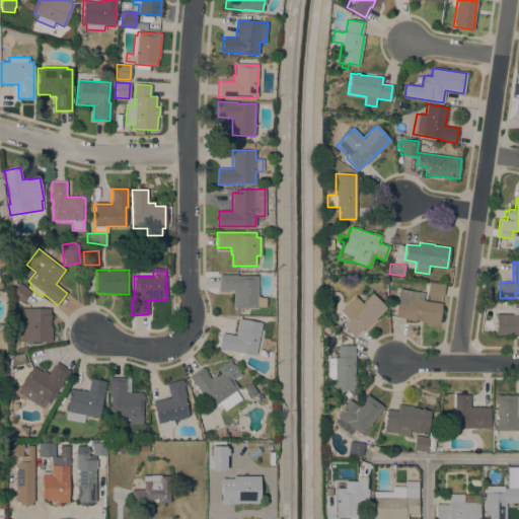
[(257,307),(234,308),(233,290),(219,290),(219,275),(237,275),(238,276),(257,276),(257,307)]
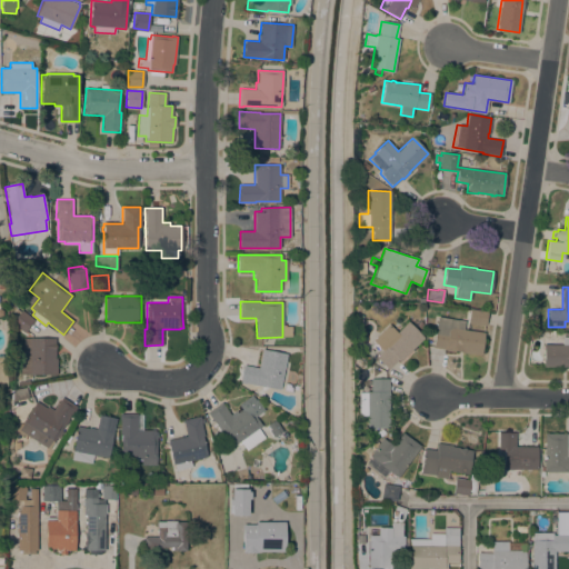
[(35,320),(25,332),(12,322),(21,310),(35,320)]
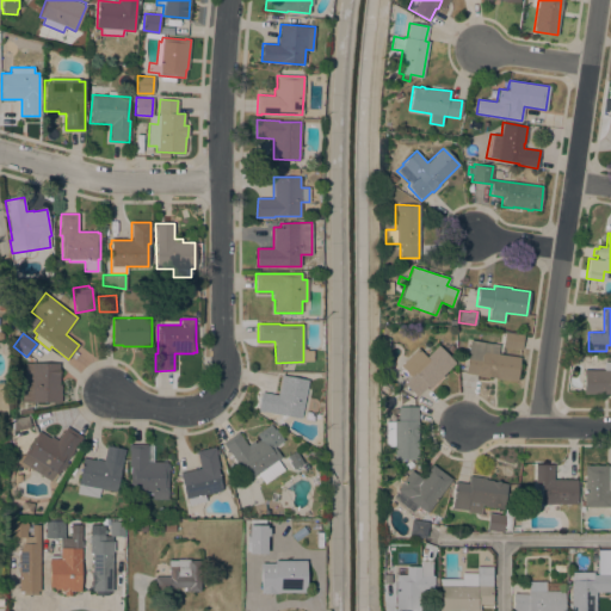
[(524,335),(522,350),(503,346),(504,333),(524,335)]
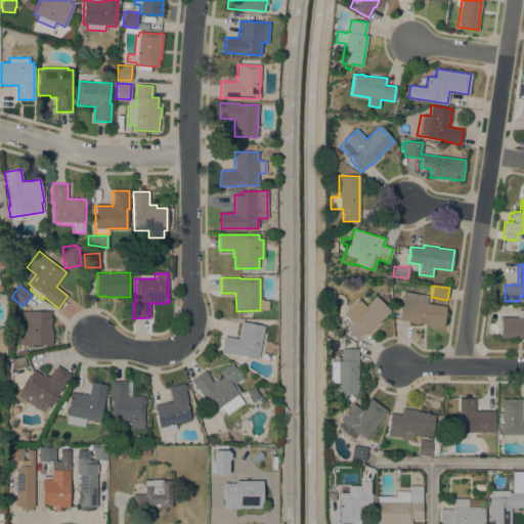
[(419,322),(419,324),(410,322),(410,321),(398,320),(402,292),(428,296),(427,303),(446,306),(443,326),(419,322)]
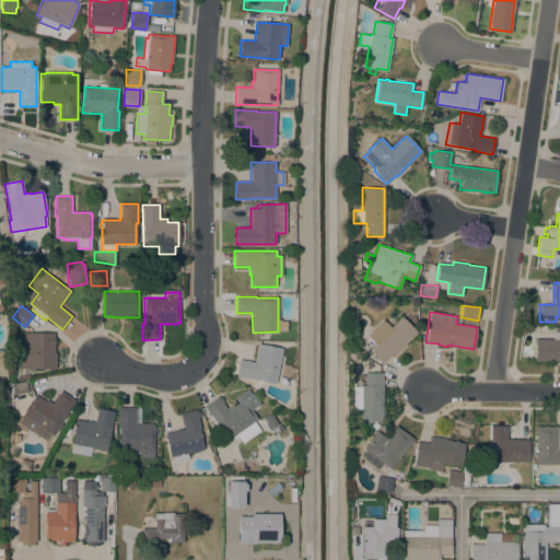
[(356,323),(347,323),(347,314),(356,314),(356,323)]
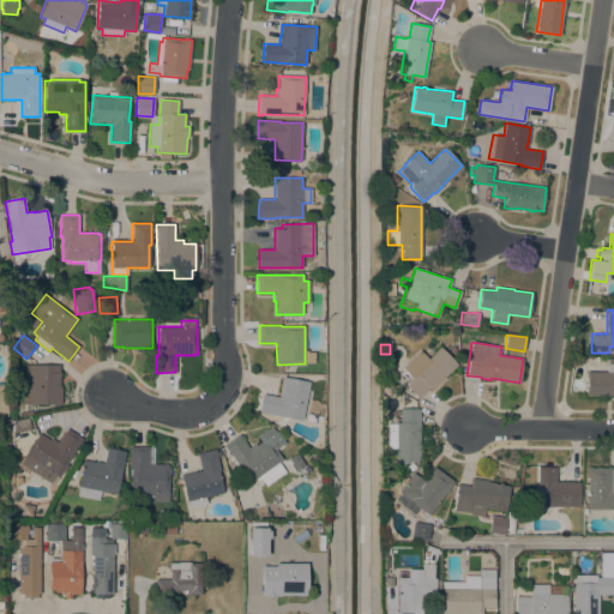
[(452,345),(458,350),(453,355),(449,349),(452,345)]
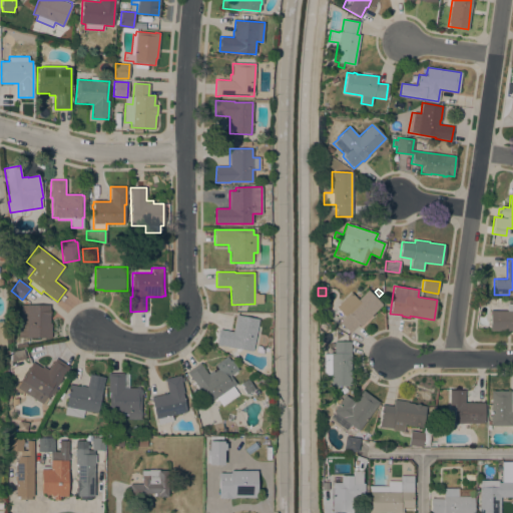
[(361,326),(359,324),(350,333),(339,322),(346,316),(337,306),(350,293),(357,301),(368,290),(382,305),(361,326)]
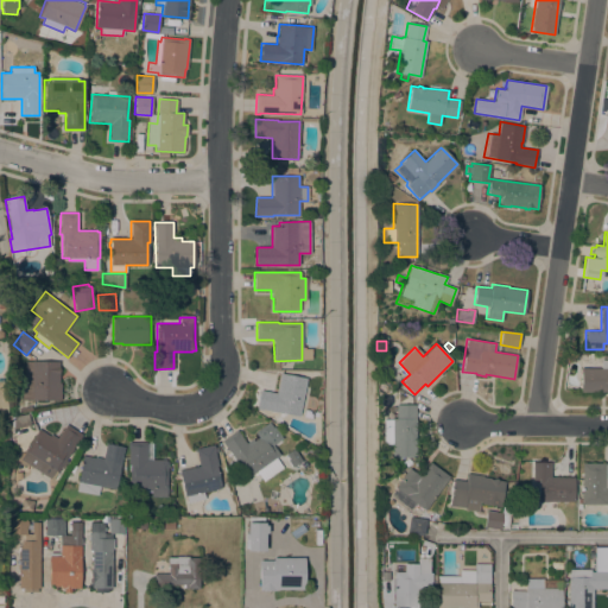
[(32,360),(58,361),(58,382),(61,382),(61,399),(32,399),(32,360)]
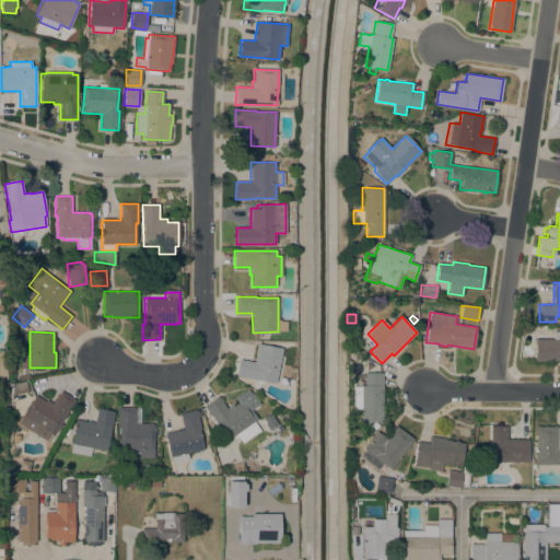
[(553,339),(553,331),(559,331),(559,361),(535,361),(535,339),(553,339)]
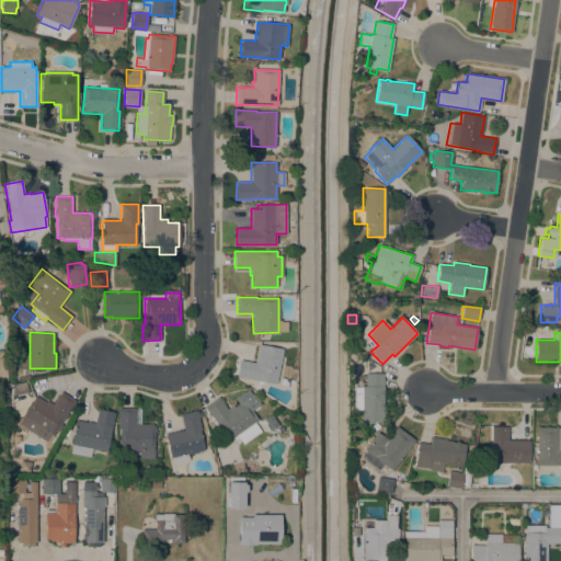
[(276,384),(237,376),(240,359),(254,363),(259,344),(283,348),(276,384)]
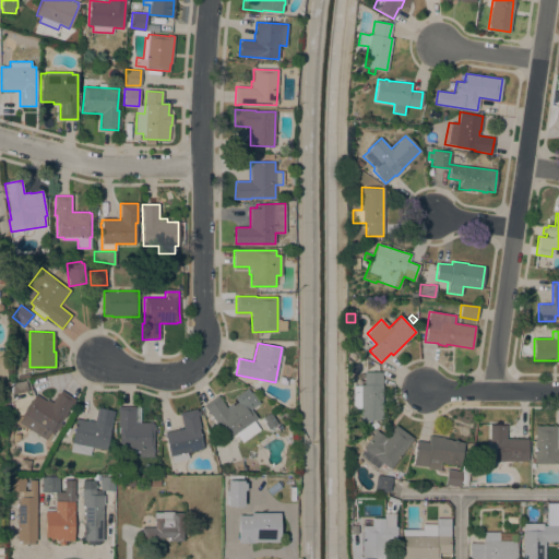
[(364,371),(382,371),(381,420),(360,420),(360,408),(352,408),(352,384),(361,384),(361,380),(360,378),(360,373),(364,373),(364,371)]
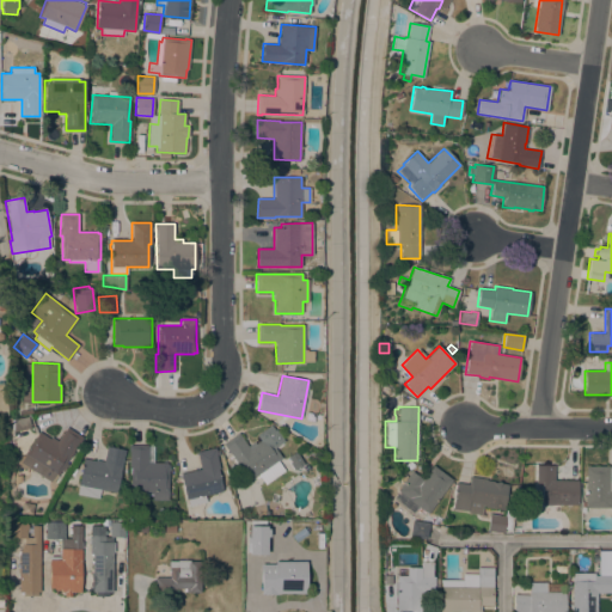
[(28,416),(30,428),(13,432),(13,418),(28,416)]
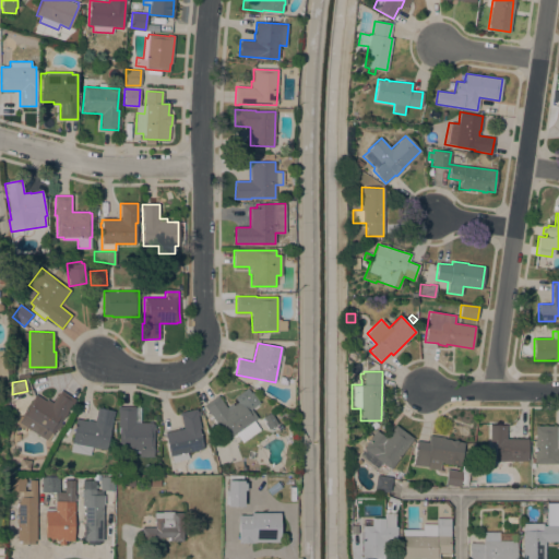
[(46,401),(47,399),(52,403),(61,390),(75,400),(60,423),(62,424),(58,430),(56,428),(48,441),(18,421),(35,394),(46,401)]
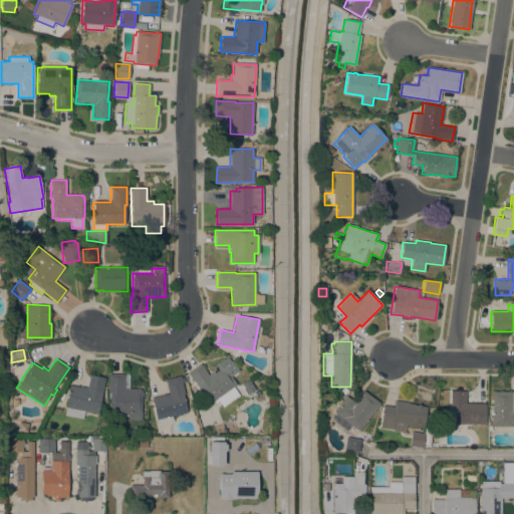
[(187,372),(200,363),(208,374),(214,370),(215,372),(224,365),(237,383),(233,387),(239,395),(223,407),(217,399),(210,404),(187,372)]
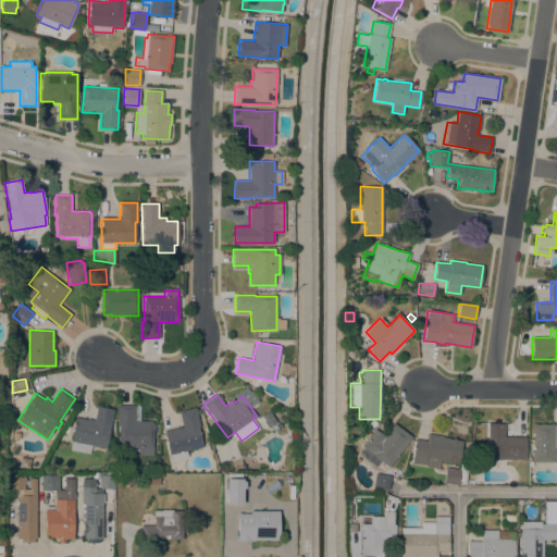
[(152,455),(138,455),(138,450),(119,450),(119,424),(118,424),(118,405),(135,405),(135,406),(140,406),(139,421),(152,421),(152,422),(153,422),(152,455)]
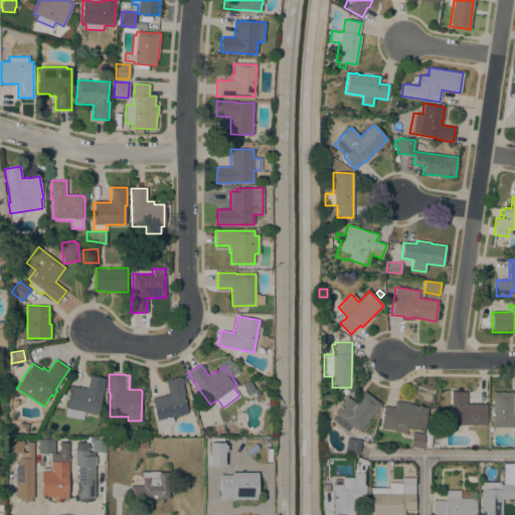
[(84,411),(83,419),(64,415),(66,408),(65,408),(69,385),(80,387),(87,388),(90,375),(105,378),(98,414),(84,411)]
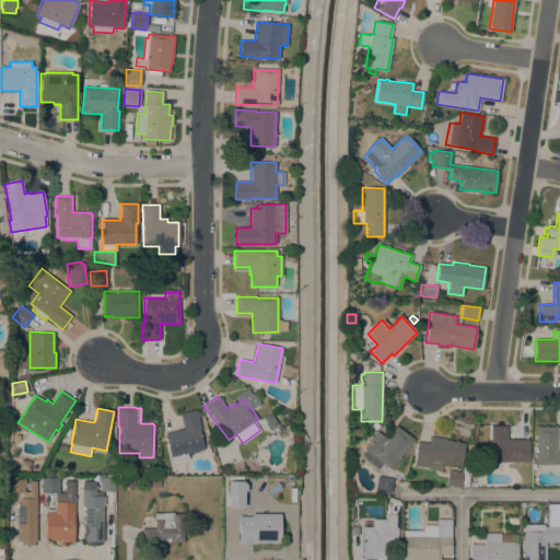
[(184,429),(181,412),(197,409),(200,429),(199,429),(203,450),(187,453),(188,461),(173,464),(171,456),(170,457),(165,432),(184,429)]
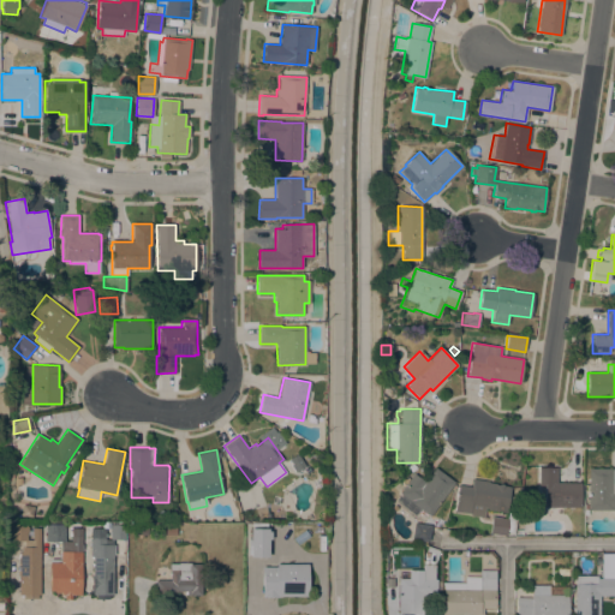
[(305,465),(296,472),(291,465),(292,464),(290,459),(298,454),(305,465)]
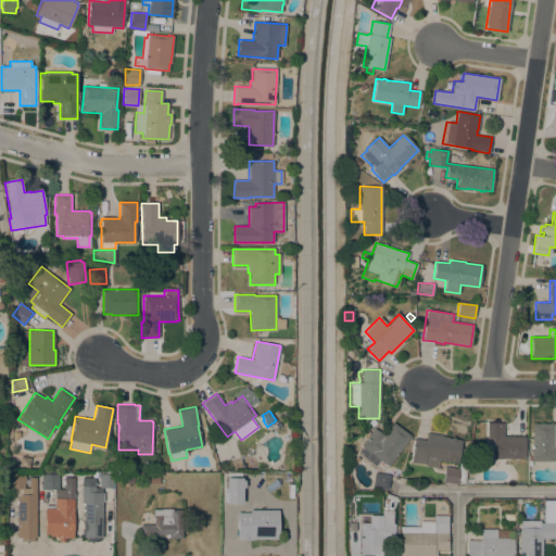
[(411,436),(389,466),(379,459),(375,466),(356,453),(362,446),(361,445),(374,428),(383,436),(393,422),(411,436)]
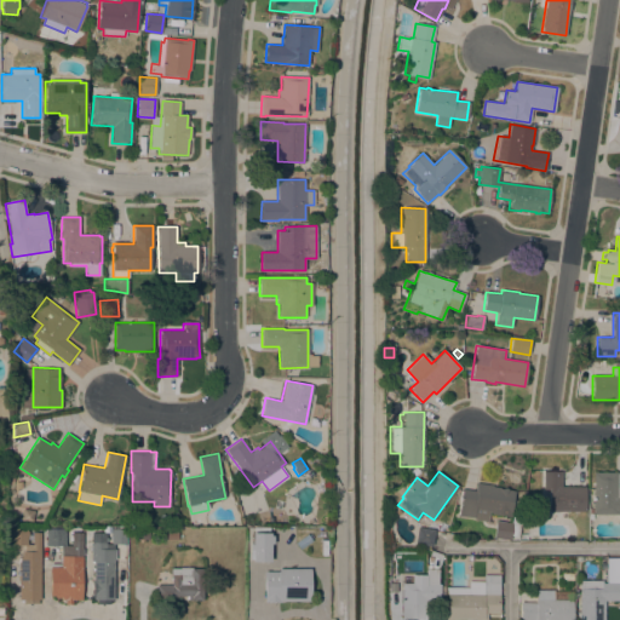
[(568,511),(568,518),(549,518),(549,511),(549,489),(543,489),(543,471),(562,471),(562,487),(585,487),(585,511),(568,511)]
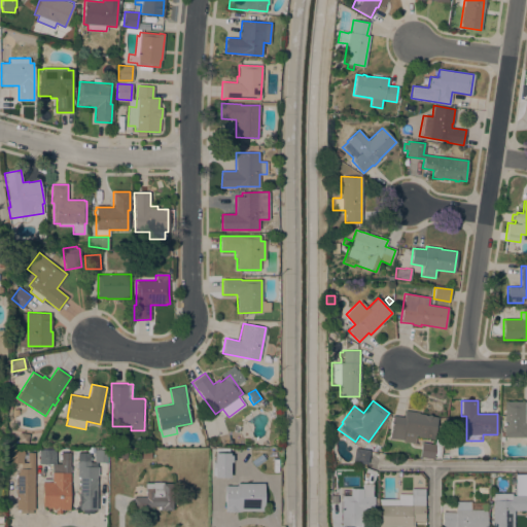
[(63,410),(58,407),(61,401),(66,405),(63,410)]
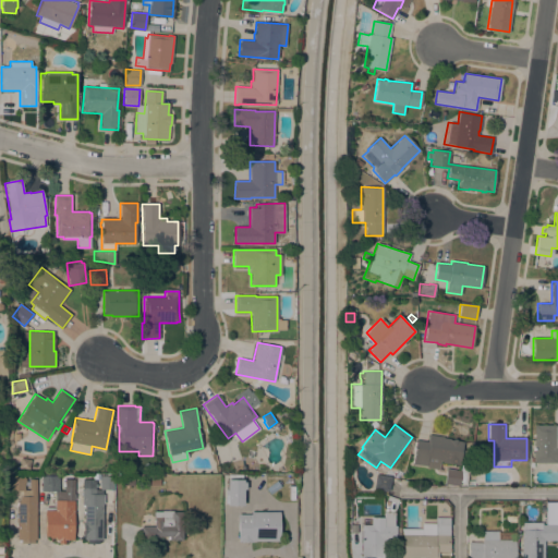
[(557,462),(533,462),(534,425),(555,425),(557,425),(557,462)]
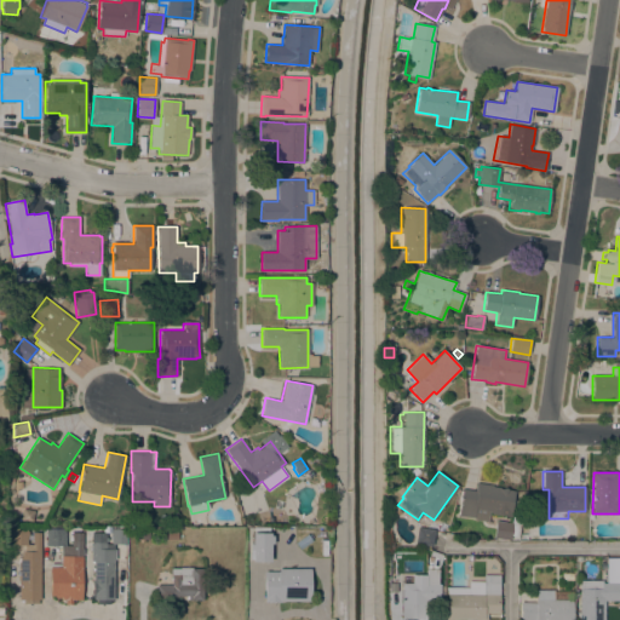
[(492,486),(492,487),(514,489),(511,511),(510,517),(491,514),(491,511),(488,511),(487,522),(475,520),(475,518),(458,516),(461,488),(475,491),(476,483),(492,486)]
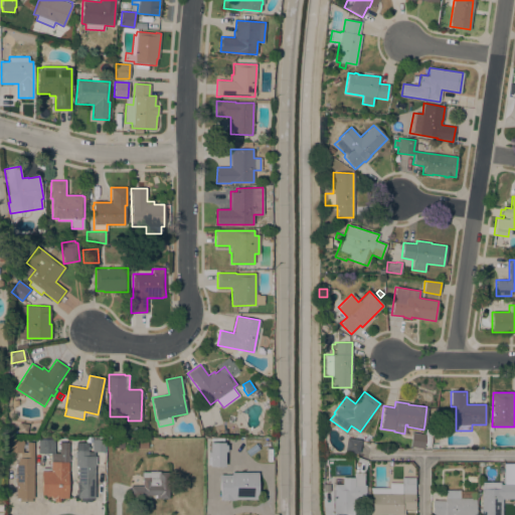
[(436,416),(435,423),(427,422),(427,415),(436,416)]
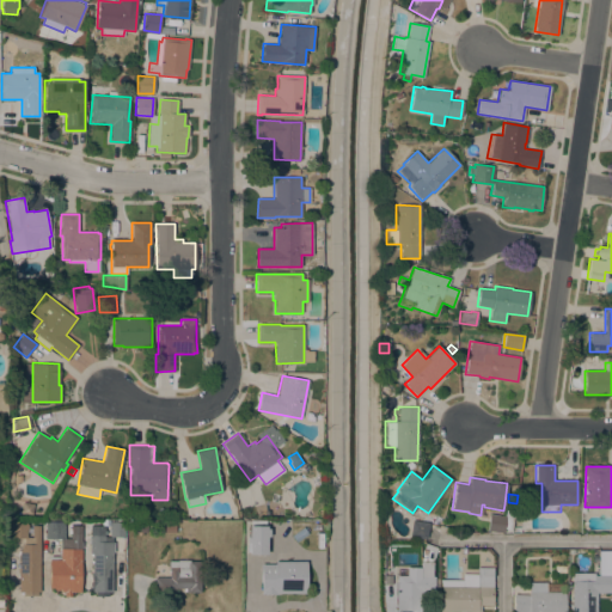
[(506,516),(503,532),(487,530),(489,514),(506,516)]
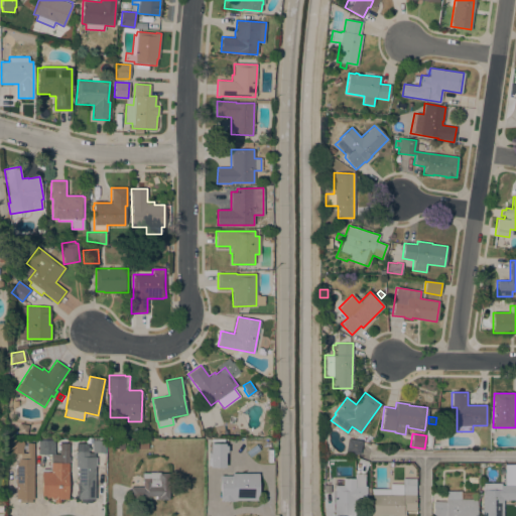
[(8,438),(22,438),(22,453),(8,453),(8,438)]
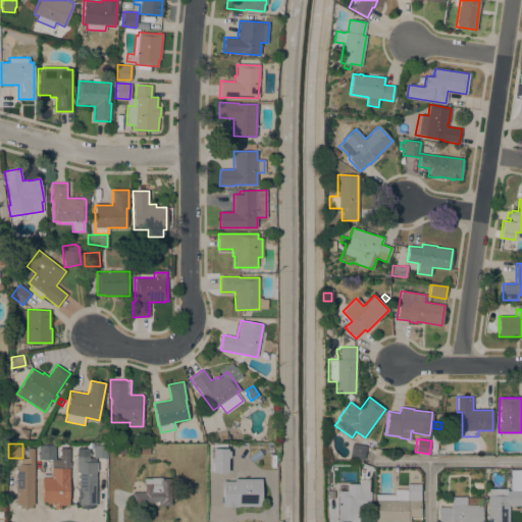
[(226,448),(227,448),(227,451),(229,451),(229,458),(227,458),(227,473),(213,472),(213,463),(210,463),(210,459),(212,459),(212,449),(214,449),(214,446),(214,444),(226,444),(226,446),(226,448)]
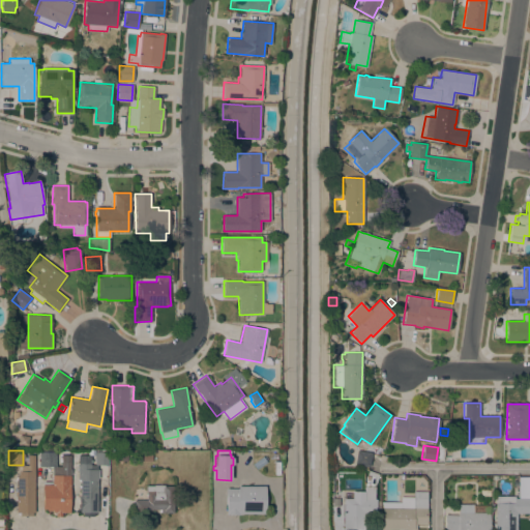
[(372,452),(369,467),(354,465),(356,450),(372,452)]
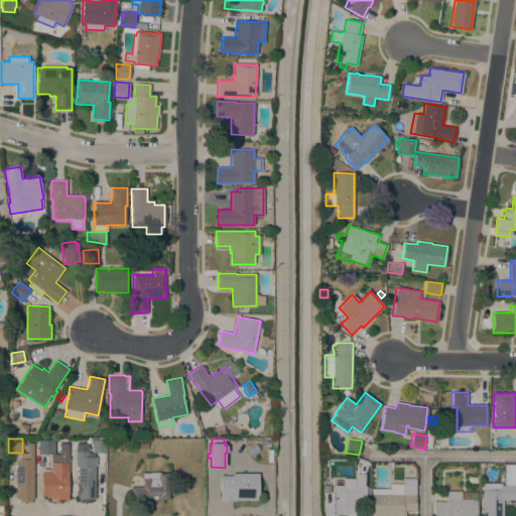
[(38,454),(38,439),(54,439),(54,454),(58,454),(58,442),(69,442),(68,499),(59,499),(59,502),(54,502),(54,496),(52,496),(52,497),(45,497),(45,496),(41,495),(41,472),(50,472),(51,454),(38,454)]
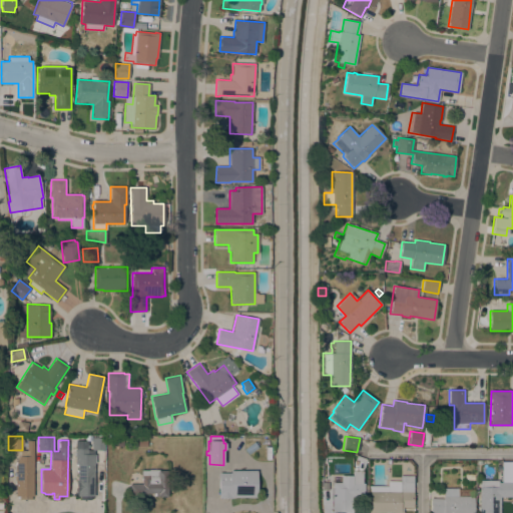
[(103,454),(100,454),(100,450),(93,450),(93,454),(94,454),(94,496),(77,496),(77,464),(75,464),(75,447),(92,447),(92,444),(83,444),(83,438),(104,438),(104,450),(103,450),(103,454)]
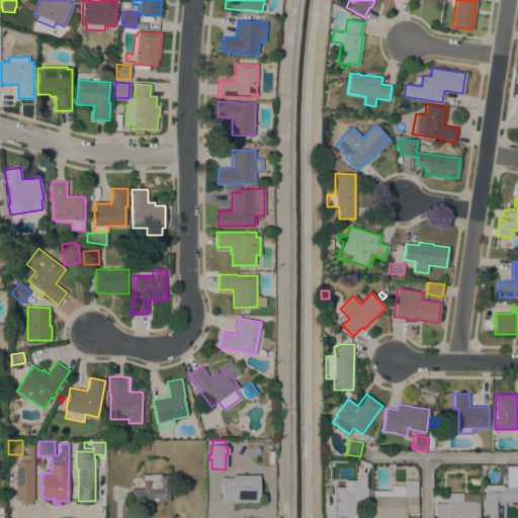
[(32,500),(28,500),(28,504),(23,504),(23,500),(16,500),(16,467),(19,460),(26,460),(26,444),(33,444),(32,500)]
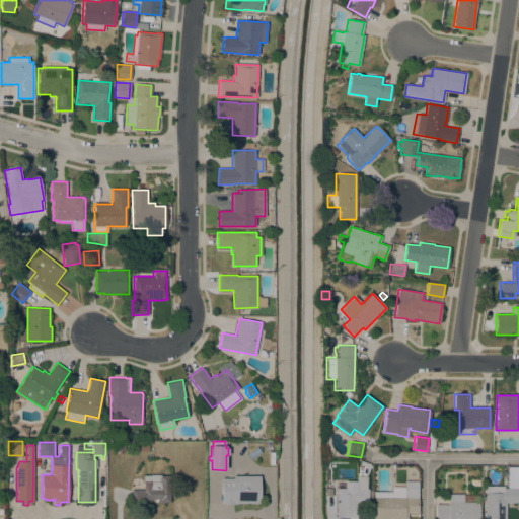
[(518,474),(518,466),(507,466),(506,486),(518,486),(518,474)]
